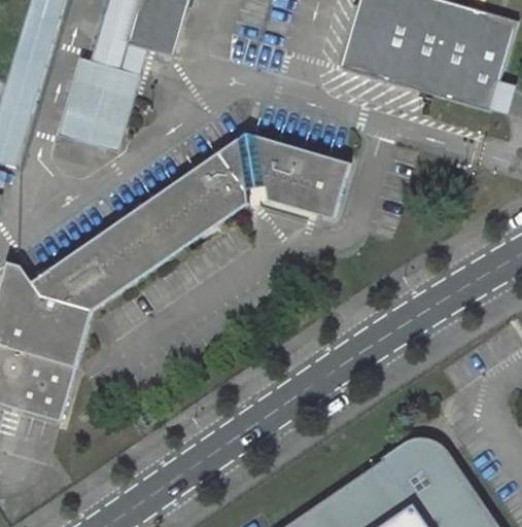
[(25,0),(24,4),(0,86),(0,160),(12,164),(57,13),(61,0),(25,0)]
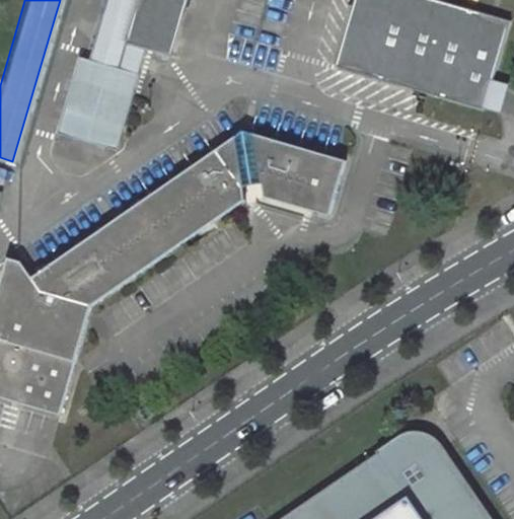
[(103,0),(88,55),(140,71),(148,47),(126,41),(137,0),(150,0),(182,10),(186,0),(103,0)]
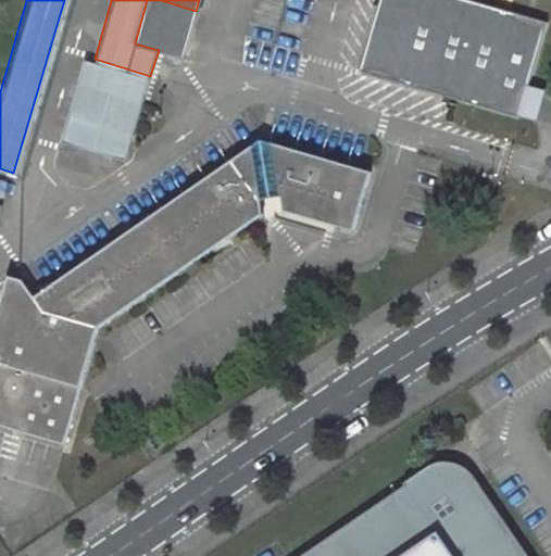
[(161,0),(147,0),(135,43),(159,50),(182,57),(196,11),(161,0)]
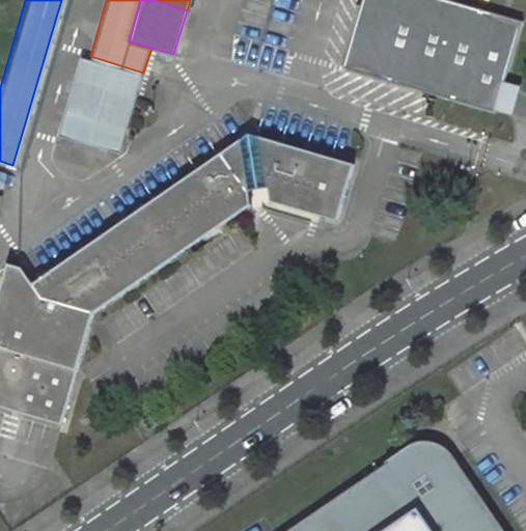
[(366,0),(347,71),(498,118),(524,27),(434,0),(366,0)]
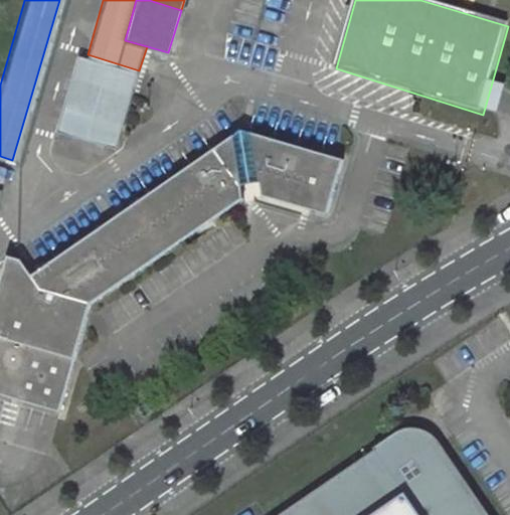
[(77,51),(54,129),(115,146),(139,70),(88,54),(77,51)]
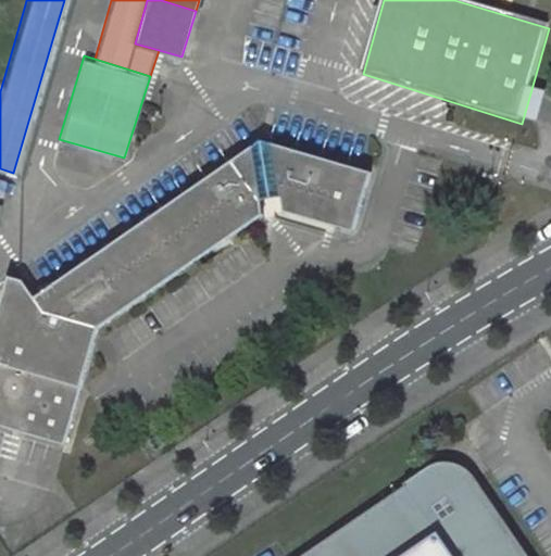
[(92,346),(97,328),(262,213),(260,200),(282,198),(284,210),(355,231),(373,173),(262,138),(32,295),(20,277),(7,274),(0,295),(0,426),(64,445),(92,346)]
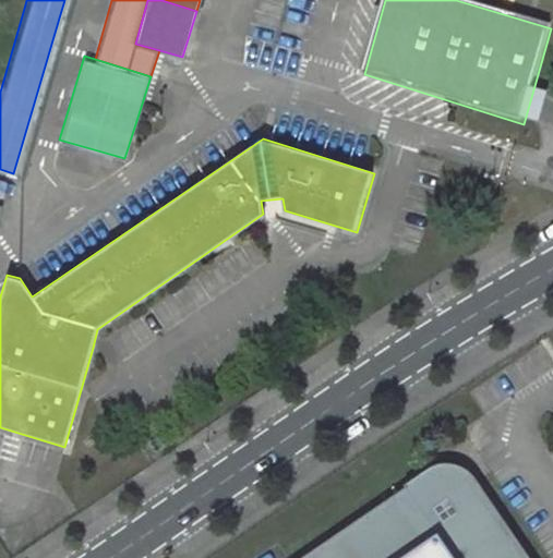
[(529,557),(473,475),(468,471),(460,466),(445,465),(441,468),(409,487),(411,490),(309,557),(529,557)]
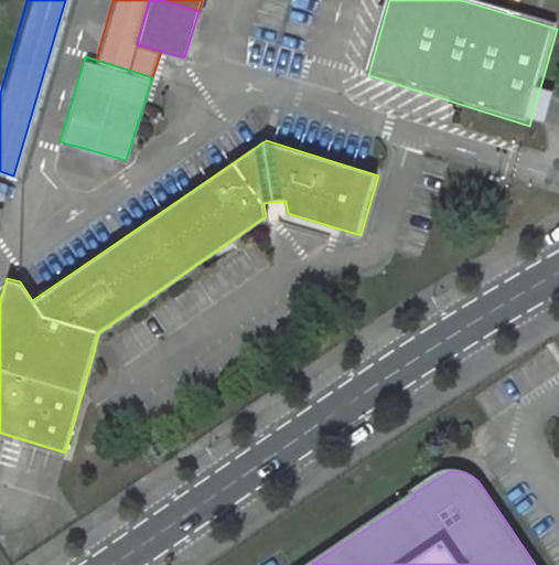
All buildings are outlined.
